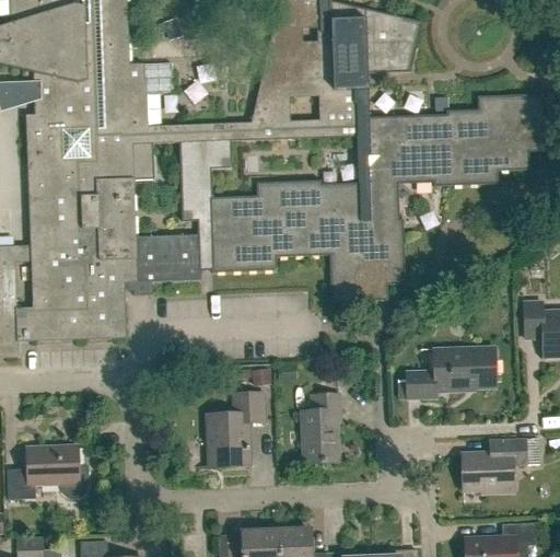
[(20,0),(22,20),(11,23),(0,25),(0,43),(0,58),(33,66),(33,77),(35,114),(26,114),(31,244),(0,245),(0,356),(19,356),(18,340),(126,336),(124,281),(200,279),(200,269),(211,269),(211,271),(277,269),(276,256),(329,254),(330,302),(363,300),(364,300),(387,299),(387,286),(405,285),(403,219),(398,219),(397,184),(432,182),(432,186),(498,184),(498,171),(529,169),(528,151),(544,150),(543,126),(544,126),(541,93),(477,95),(477,108),(446,109),(446,114),(369,117),(368,72),(410,71),(421,22),(422,22),(422,21),(334,0),(20,0)]
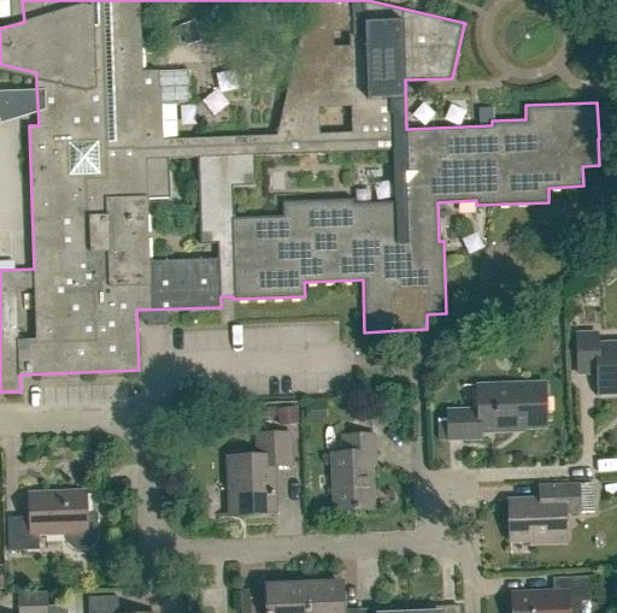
[(616,340),(597,341),(597,331),(576,331),(577,371),(597,371),(597,392),(616,390),(616,340)]
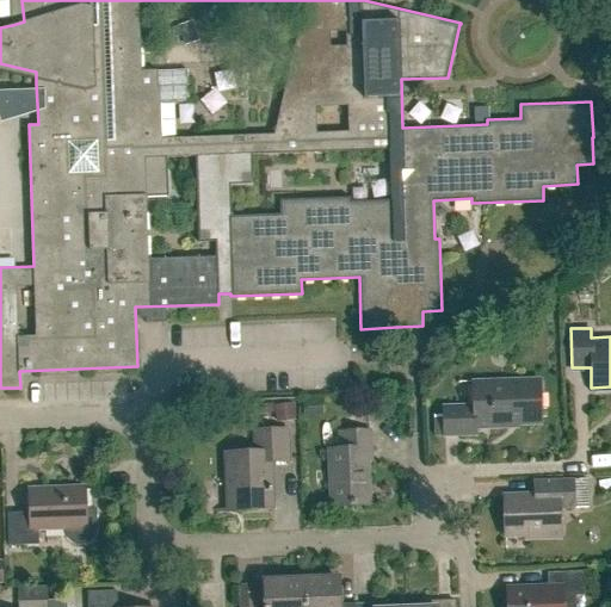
[(444,433),(475,432),(475,423),(541,422),(539,377),(473,378),(474,403),(443,404),(444,433)]
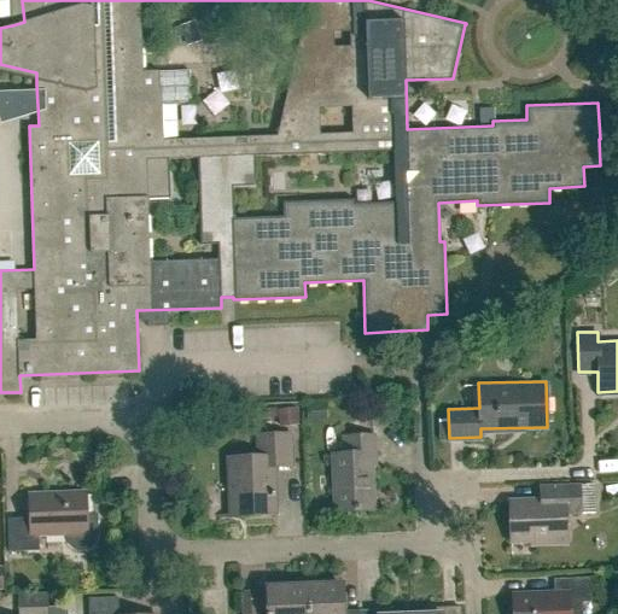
[(289,417),(289,397),(249,397),(249,417),(289,417)]
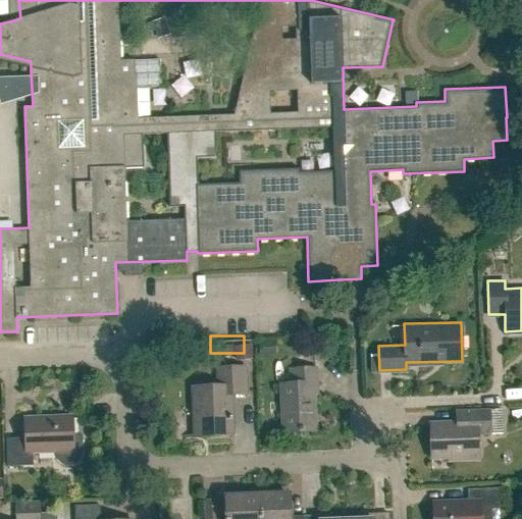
[(195,434),(231,432),(230,393),(243,392),(242,366),(217,367),(218,385),(194,386),(195,434)]
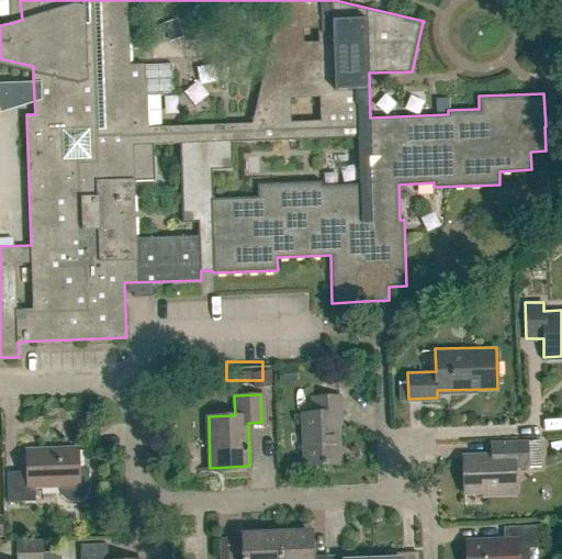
[(305,465),(340,462),(339,423),(344,423),(343,394),(313,395),(314,412),(303,412),(305,465)]
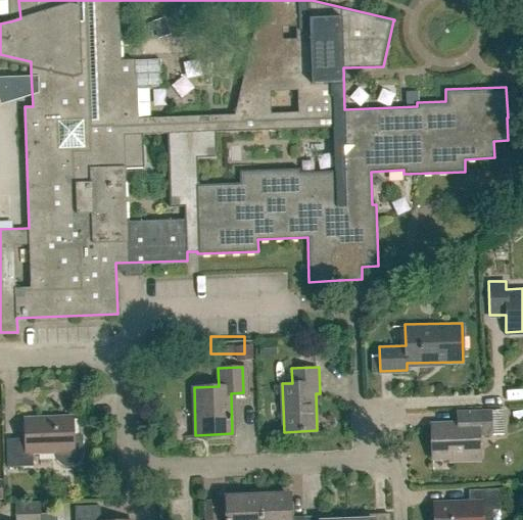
[(504,433),(503,409),(457,411),(458,425),(431,426),(432,459),(449,458),(449,460),(479,459),(478,434),(504,433)]
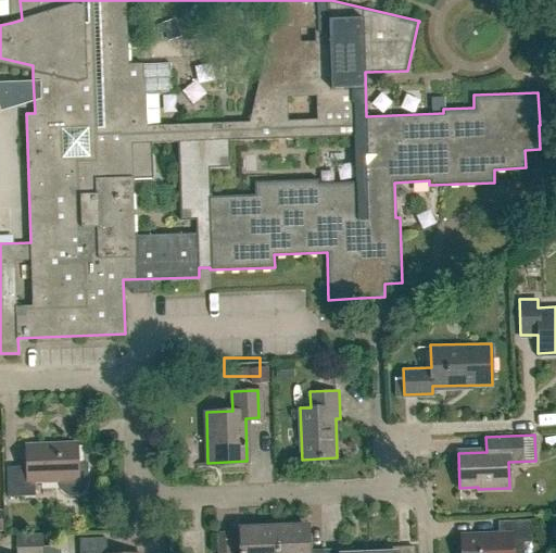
[(88,479),(87,462),(78,462),(77,442),(27,443),(27,465),(8,466),(9,494),(35,493),(35,480),(60,480),(60,482),(60,484),(61,486),(62,488),(63,489),(63,490),(65,491),(67,492),(68,493),(70,493),(72,494),(73,494),(75,494),(77,493),(79,493),(81,492),(83,490),(84,490),(86,488),(86,487),(87,486),(87,484),(88,482),(88,479)]
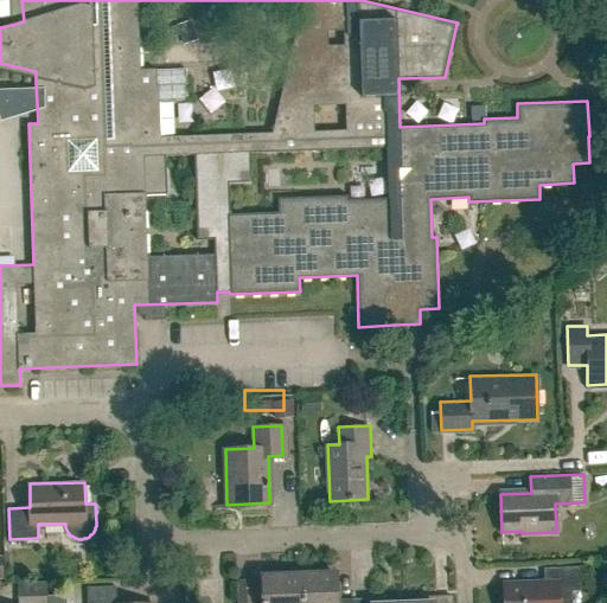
[(572,602),(572,590),(581,590),(580,566),(551,566),(551,583),(504,584),(504,602),(572,602)]
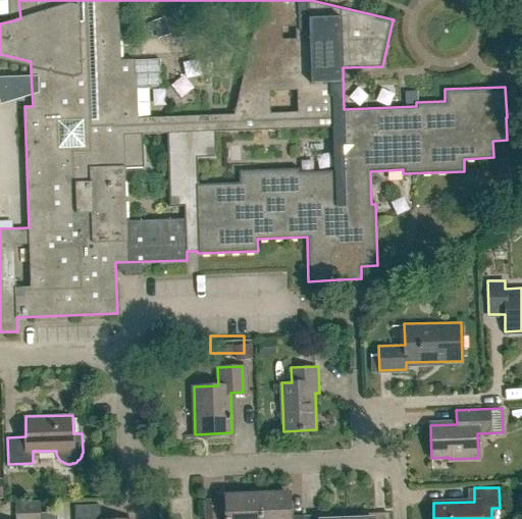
[(289,516),(288,494),(259,495),(260,518),(303,518),(303,515),(289,516)]
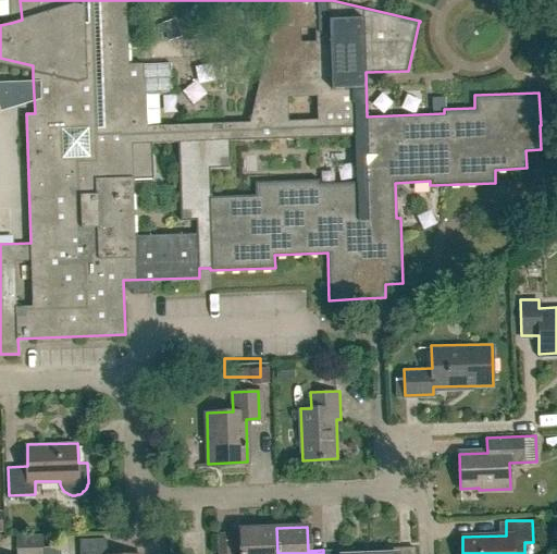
[(277,553),(276,528),(239,530),(240,553),(277,553)]
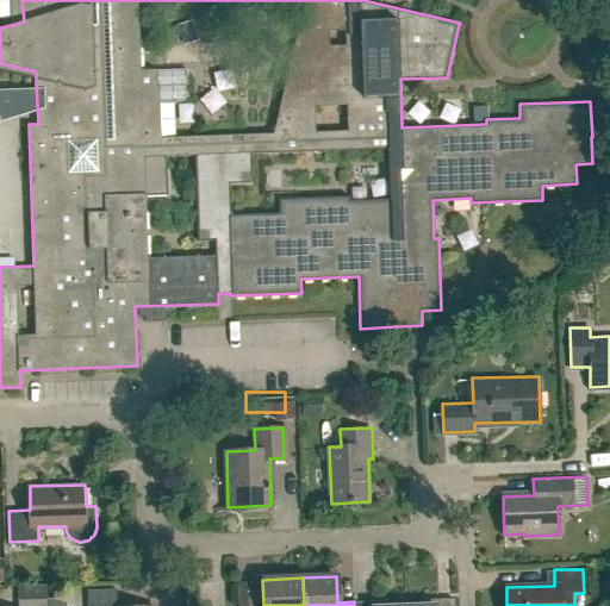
[(150,605),(116,605),(116,587),(87,588),(87,605),(154,605),(150,605)]
